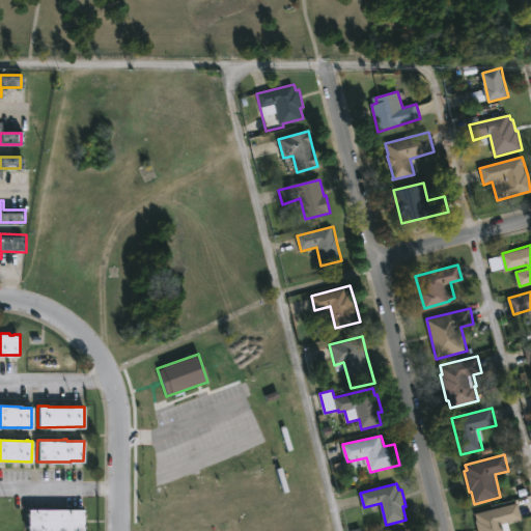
[(523,519),(507,523),(507,521),(503,522),(505,530),(479,530),(476,512),(519,503),(523,519)]
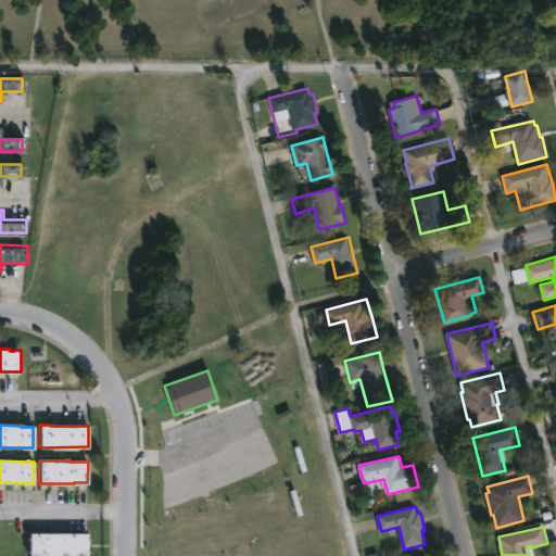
[(87,533),(87,540),(86,540),(86,550),(87,550),(87,555),(28,555),(28,553),(27,553),(27,548),(29,548),(29,540),(26,540),(26,536),(28,536),(28,532),(87,533)]
